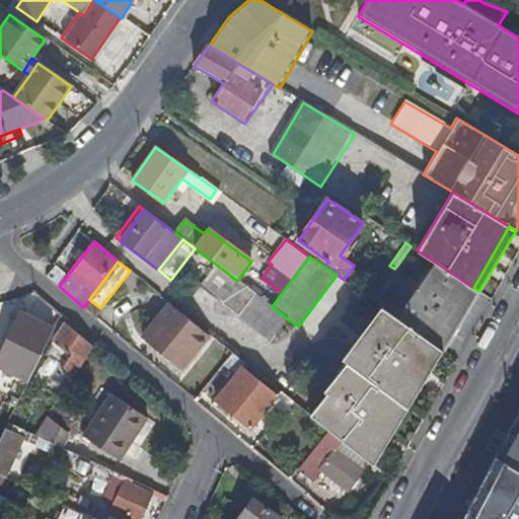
[(436,263),(397,318),(442,351),(478,291),(473,288),(436,263)]
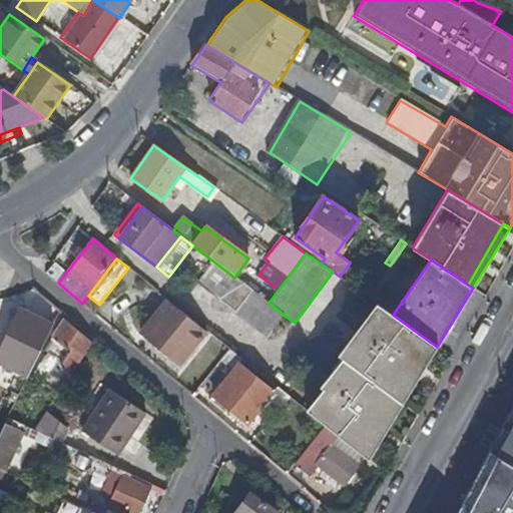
[(268,338),(285,316),(269,303),(234,278),(216,264),(200,285),(236,312),(235,314),(268,338)]
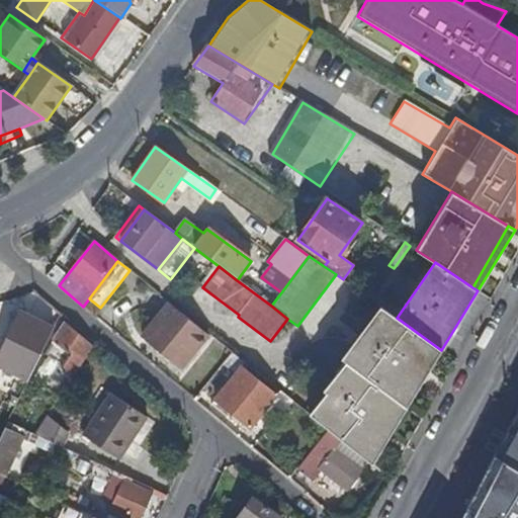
[(89,298),(83,307),(94,316),(100,308),(89,298)]
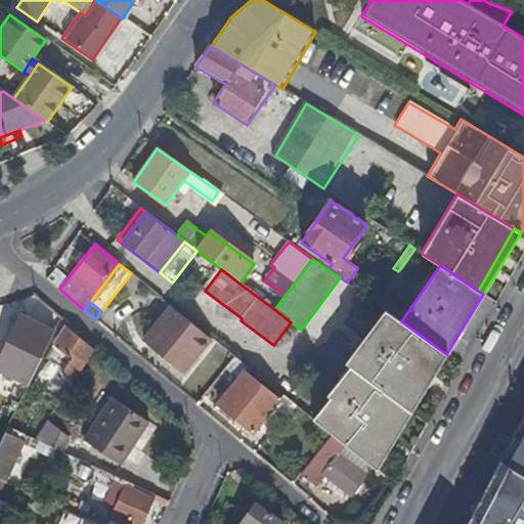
[(210,340),(171,308),(144,340),(183,373),(210,340)]
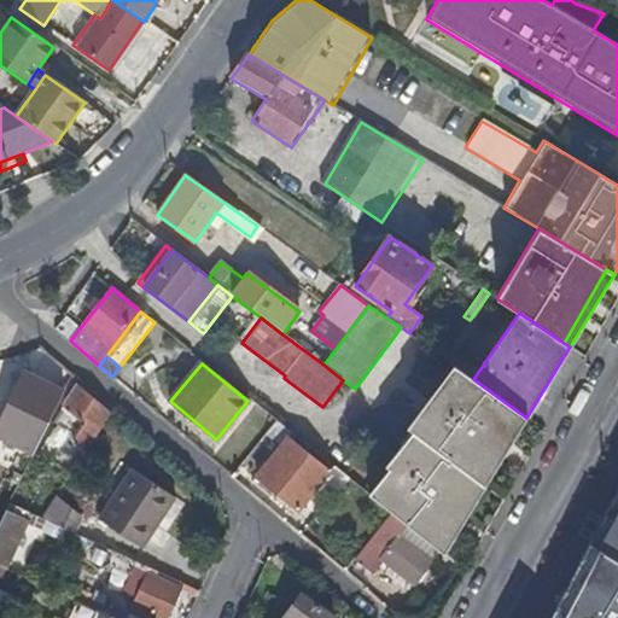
[(417,433),(415,435),(485,487),(526,418),(473,379),(460,369),(412,429),(417,433)]
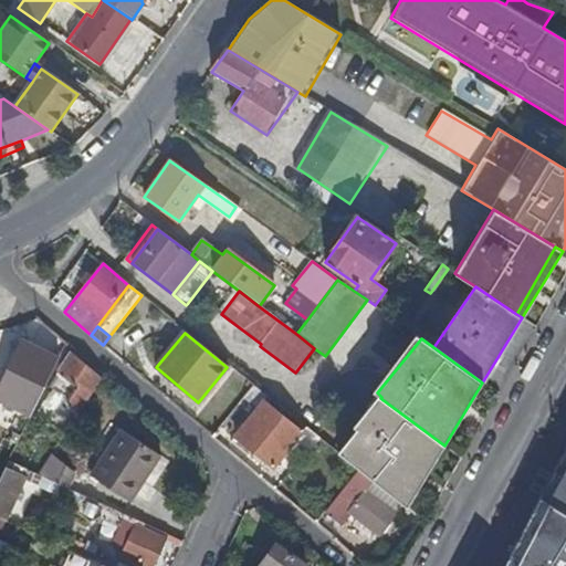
[(0,388),(0,396),(32,411),(58,358),(22,342),(0,388)]
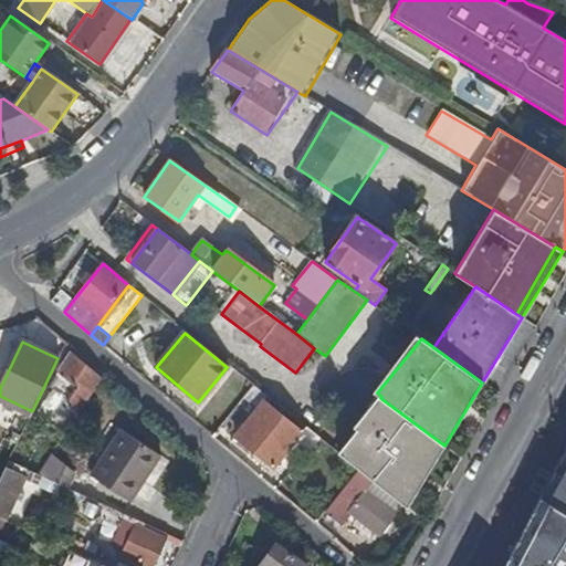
[(75,388),(66,402),(79,411),(100,378),(69,353),(56,373),(75,388)]
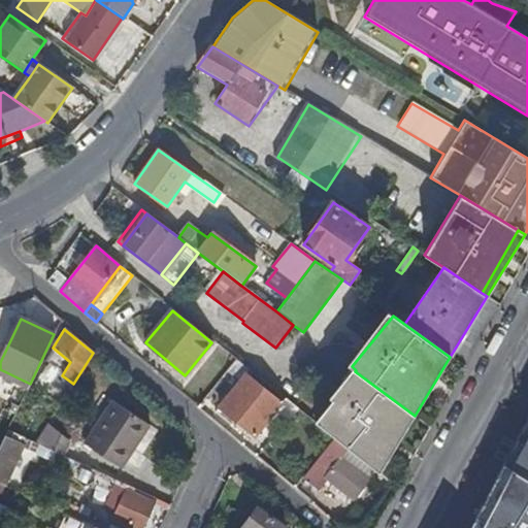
[(245,374),(250,369),(237,360),(230,369),(241,378),(245,374)]
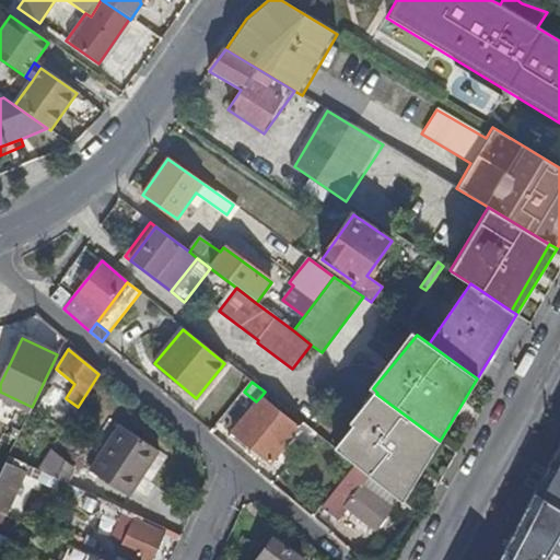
[(356,426),(337,450),(354,464),(403,502),(440,441),(376,394),(352,423),(356,426)]
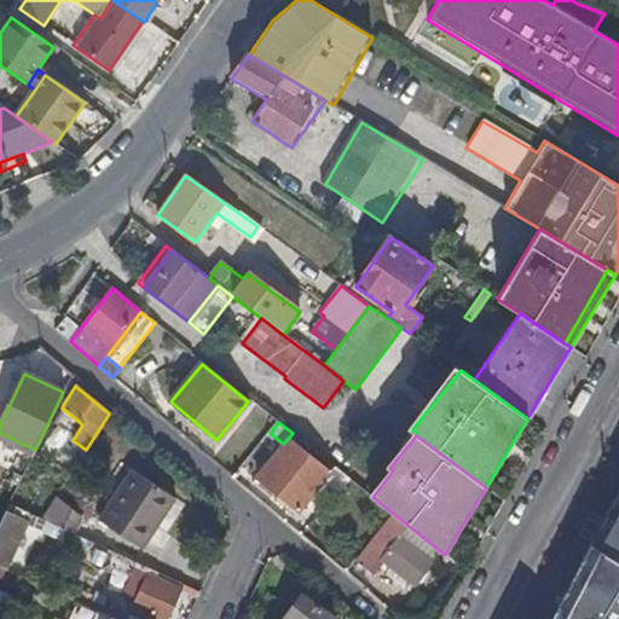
[(322,513),(348,478),(334,466),(329,472),(288,439),(283,444),(256,479),(298,512),(307,501),(322,513)]
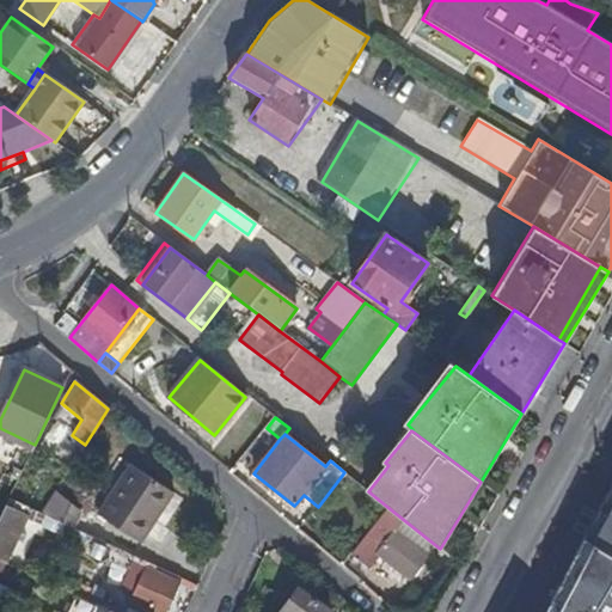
[(120,482),(130,464),(120,458),(109,475),(120,482)]
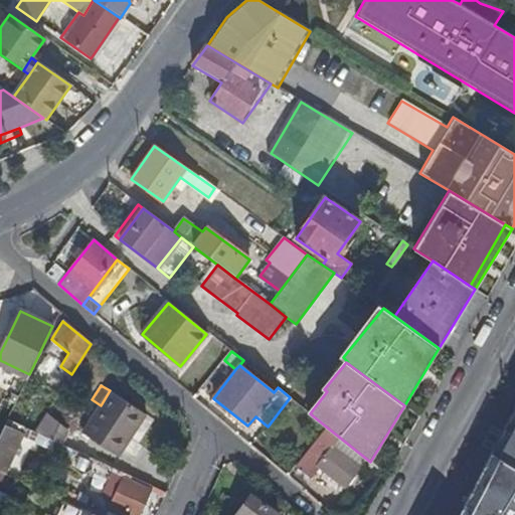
[(101,405),(82,433),(119,456),(127,443),(146,413),(110,390),(101,405)]
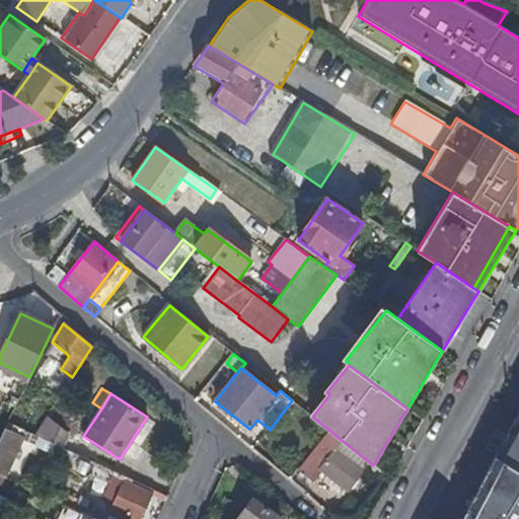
[(155,422),(147,417),(128,446),(137,451),(155,422)]
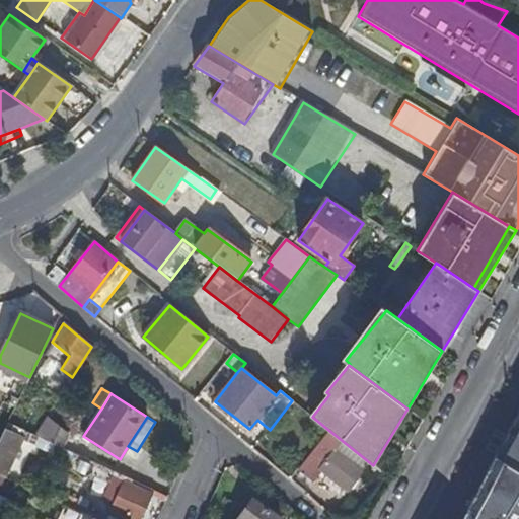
[(71,433),(48,418),(36,437),(38,437),(63,448),(71,433)]
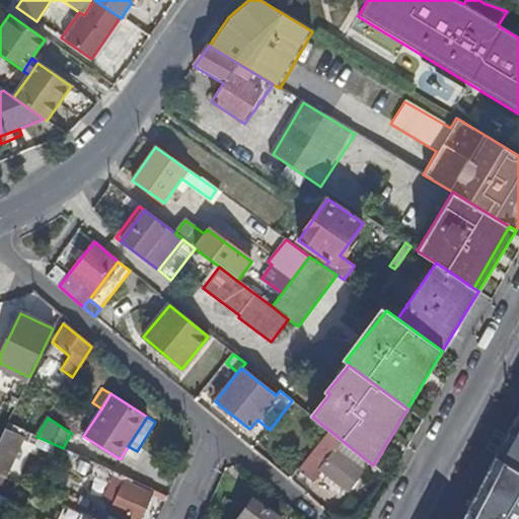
[(6,477),(24,438),(27,432),(8,424),(0,440),(0,474),(5,476),(6,477)]
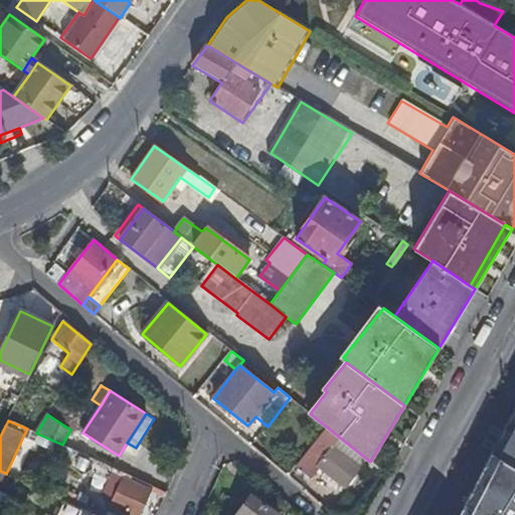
[(27,428),(24,435),(35,440),(37,434),(36,434),(27,428)]
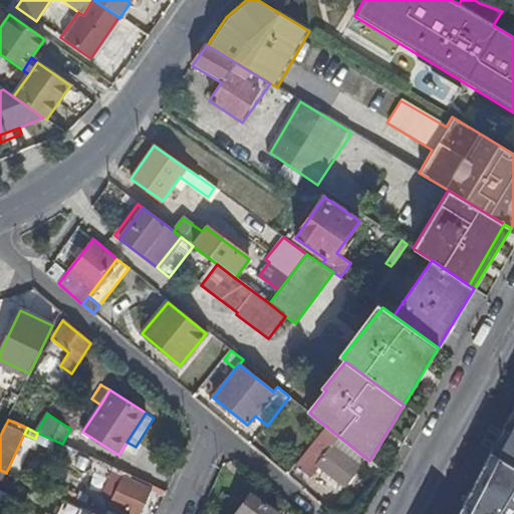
[(513,428),(501,454),(513,460),(513,428)]
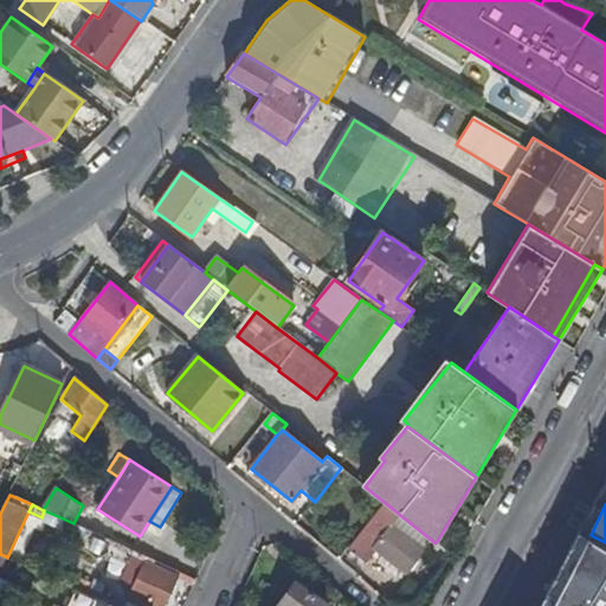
[(28,511),(7,558),(76,588),(113,605),(126,605),(55,573),(71,536),(59,532),(62,526),(42,517),(28,511)]
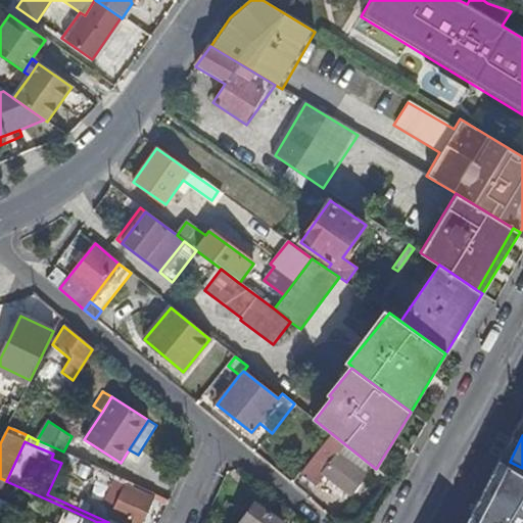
[(366,475),(324,442),(304,466),(318,476),(321,473),(349,495),(366,475)]
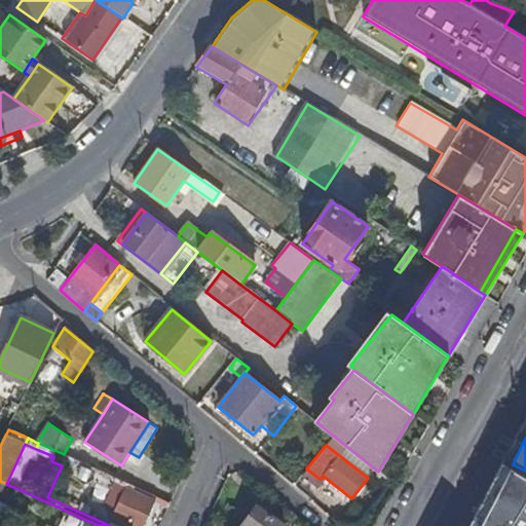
[(51,461),(62,465),(64,461),(53,456),(51,461)]
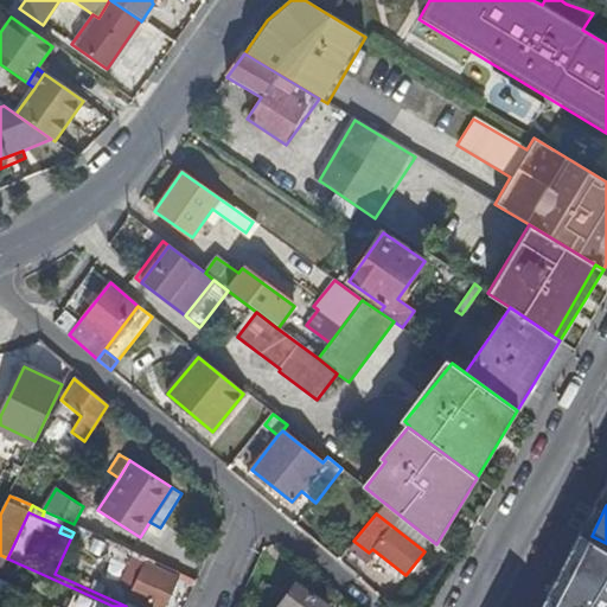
[(122,579),(129,594),(146,600),(142,606),(144,606),(163,606),(177,576),(195,585),(196,580),(77,526),(74,532),(71,537),(77,541),(94,555),(107,551),(129,561),(122,579)]
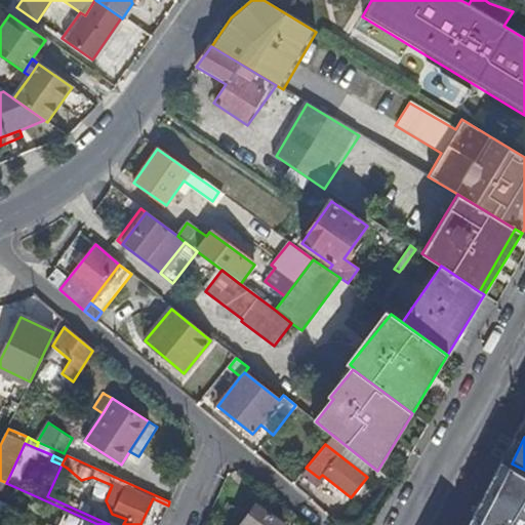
[(524,524),(524,470),(512,463),(475,524),(524,524)]
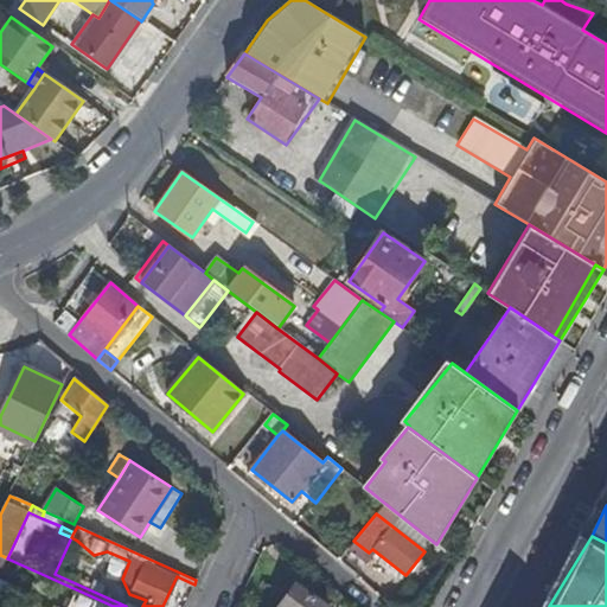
[(325,606),(326,606),(295,583),(278,606),(325,606)]
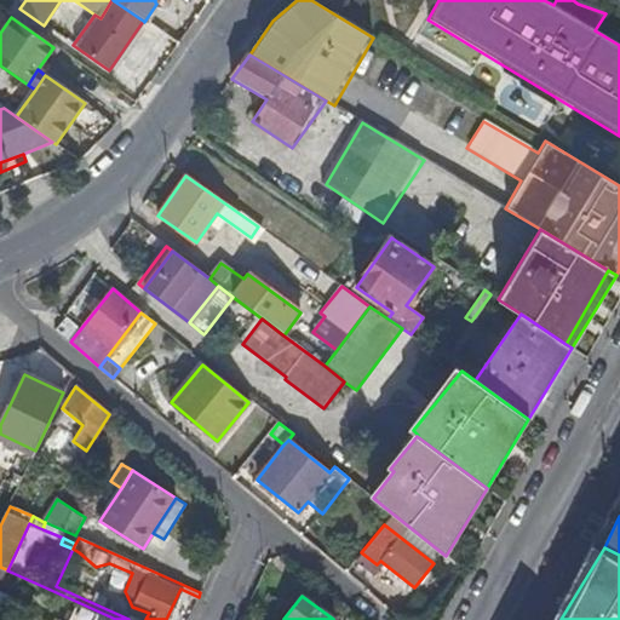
[(115,619),(78,602),(69,619),(115,619)]
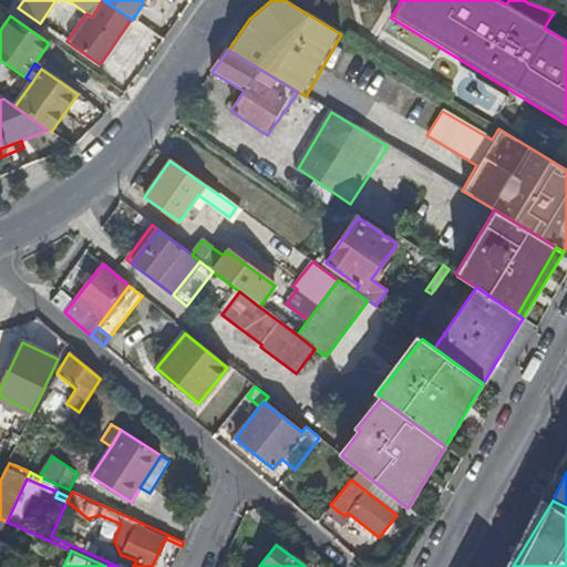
[(119,560),(133,566),(136,560),(121,555),(119,560)]
